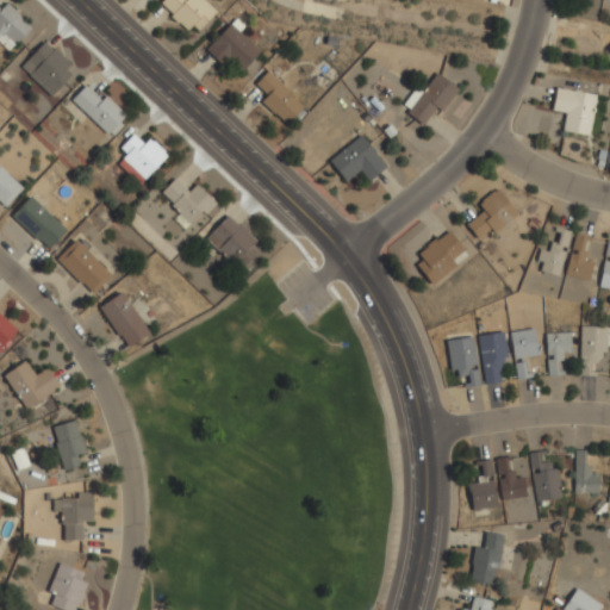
[(161,0),(203,0),(216,12),(198,30),(192,25),(187,30),(178,22),(176,23),(169,16),(172,13),(160,2),(161,0)]
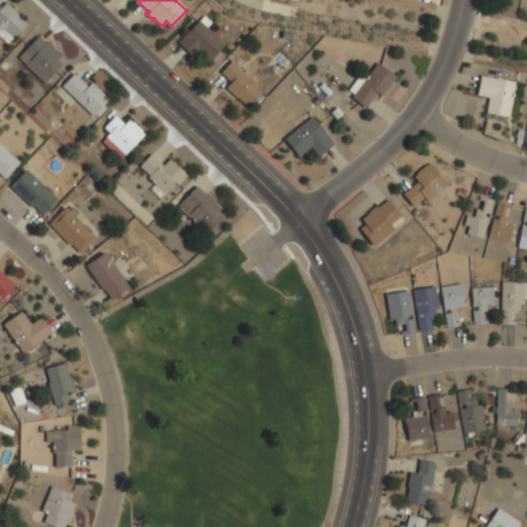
[(0,7),(0,6),(0,37),(7,44),(27,24),(5,2),(0,7)]
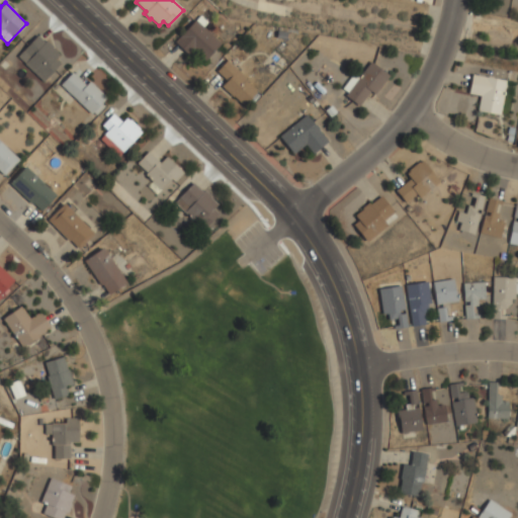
[(174,42),(189,56),(194,52),(204,61),(221,44),(202,27),(207,22),(199,15),(174,42)]
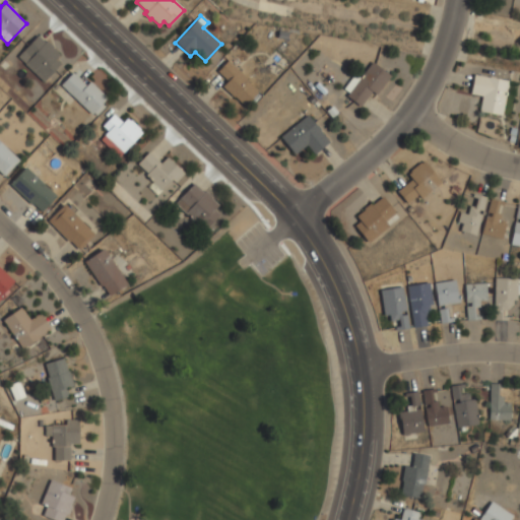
[(37,36),(16,57),(44,82),(64,61),(37,36)]
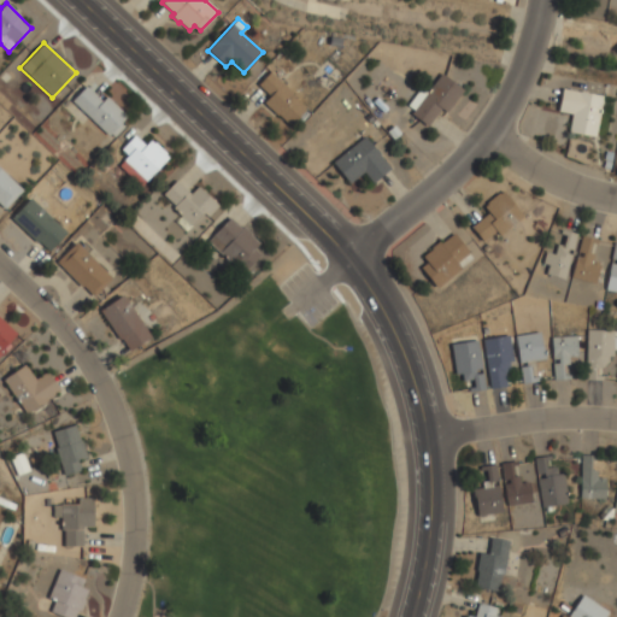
[(258,84),(270,97),(264,103),(288,128),(307,110),(271,71),(258,84)]
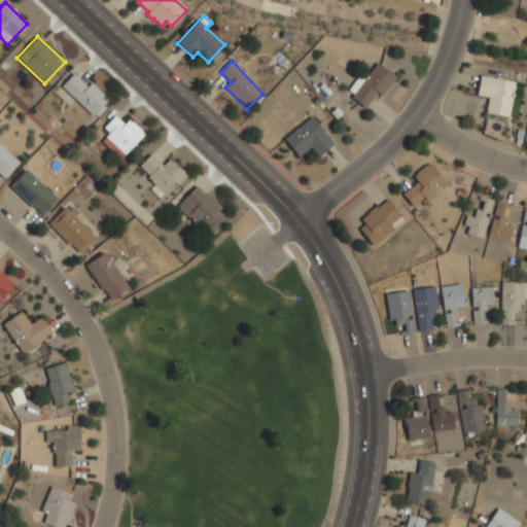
[(365,107),(377,93),(381,96),(395,77),(377,63),(364,79),(359,75),(346,93),(365,107)]
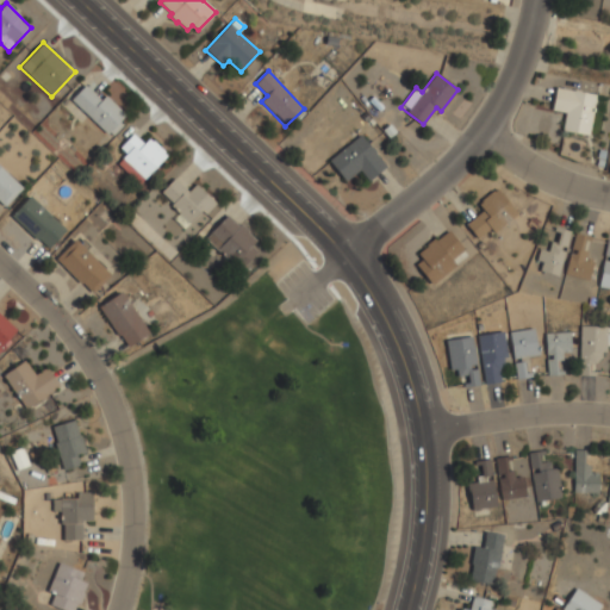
[(128,117),(105,95),(100,100),(85,86),(70,100),(110,136),(128,117)]
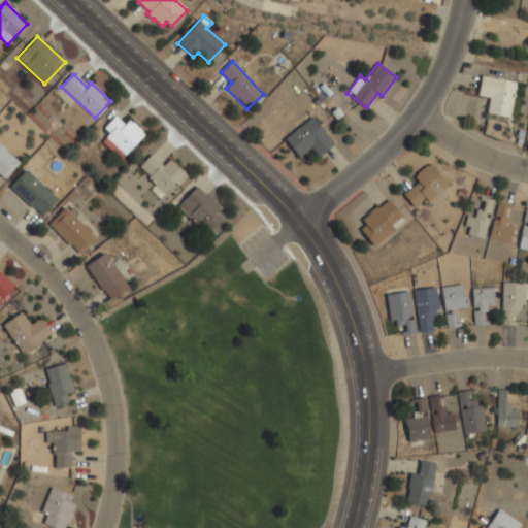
[(516,80),(481,75),(476,96),(488,98),(486,112),(509,117),(516,80)]
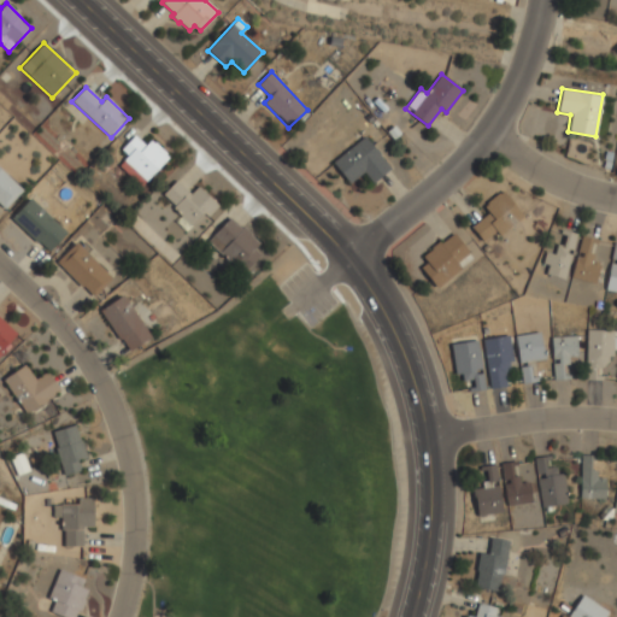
[(123,160),(128,156),(121,150),(134,135),(145,145),(151,140),(153,144),(154,142),(166,153),(165,154),(169,157),(146,181),(123,160)]
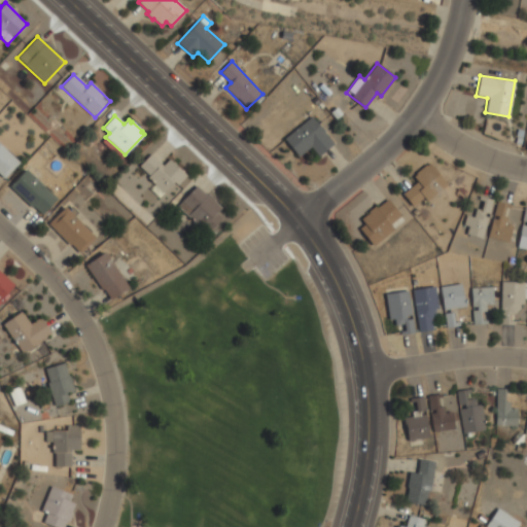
[(319,156),(334,143),(310,116),(284,140),(300,156),(310,147),(319,156)]
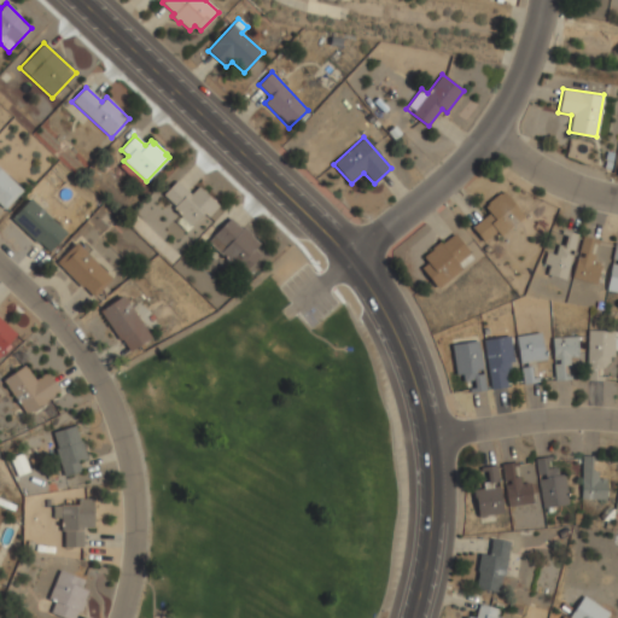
[(0,207),(4,211),(23,191),(0,169),(0,207)]
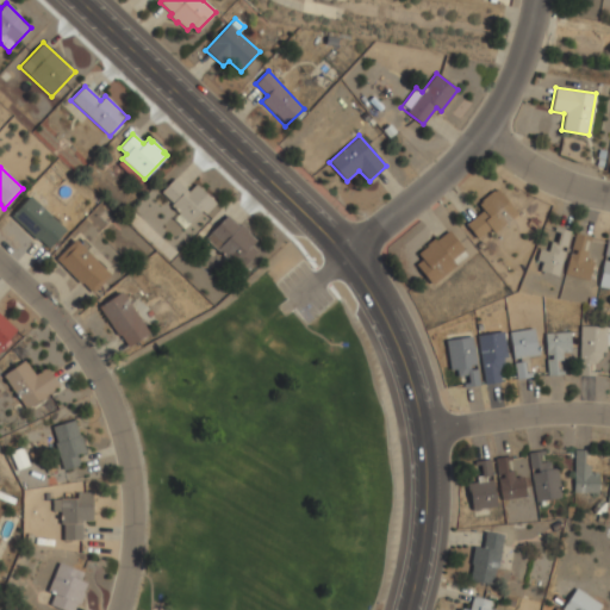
[(217,204),(195,184),(188,191),(175,178),(160,193),(180,213),(176,217),(186,225),(200,211),(205,216),(217,204)]
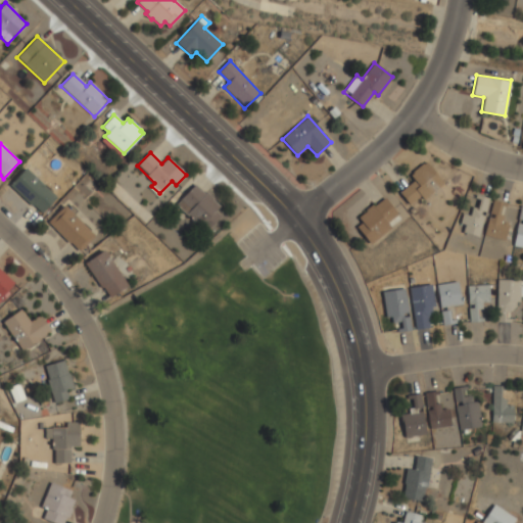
[(399,193),(410,204),(417,197),(422,202),(444,183),(425,160),(410,175),(415,180),(399,193)]
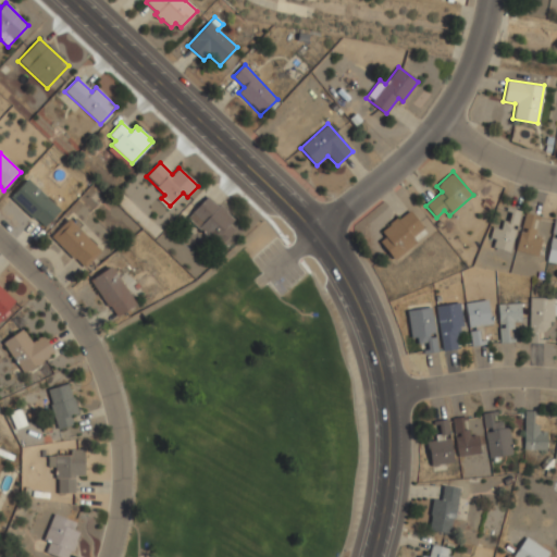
[(60,210),(27,178),(10,197),(44,229),(60,210)]
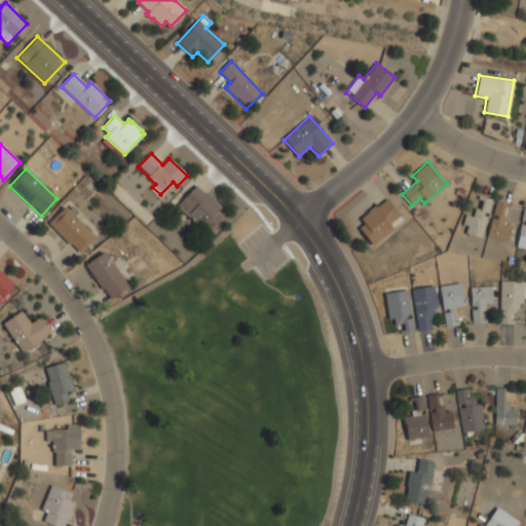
[(177,205),(209,235),(228,214),(196,185),(177,205)]
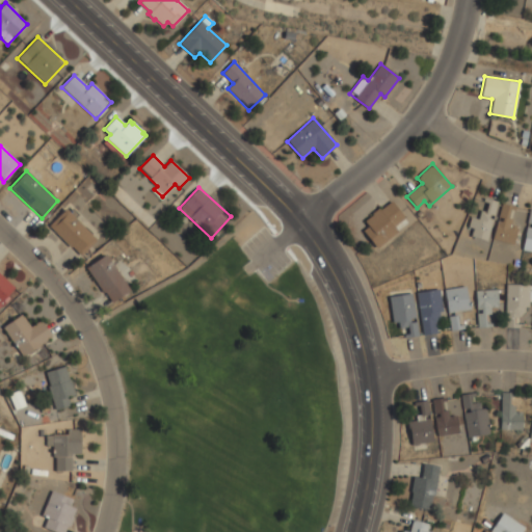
[(477,219),(473,217),(466,233),(482,241),(500,204),(487,198),(477,219)]
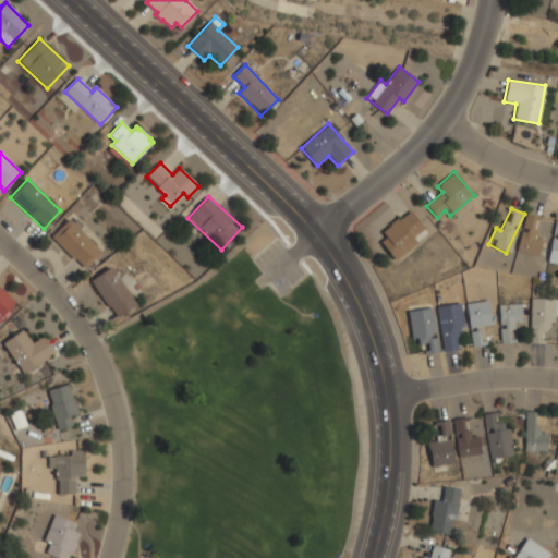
[(376,239),(395,261),(427,232),(410,210),(376,239)]
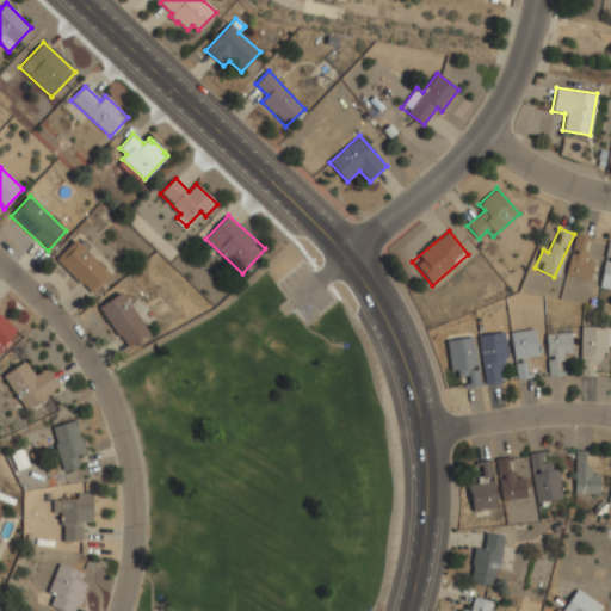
[(565,273),(587,282),(594,258),(584,254),(590,236),(578,233),(565,273)]
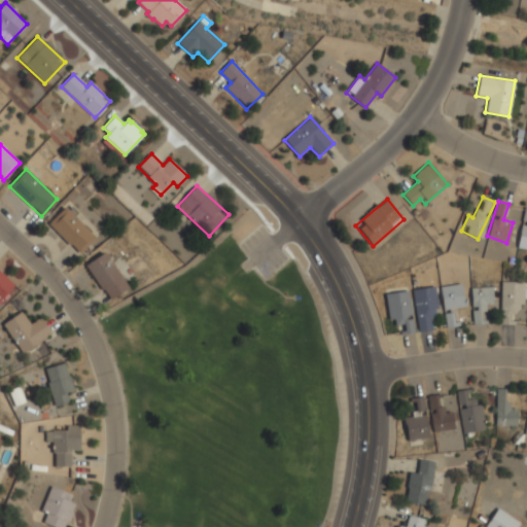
[(48,223),(78,254),(96,238),(65,207),(48,223)]
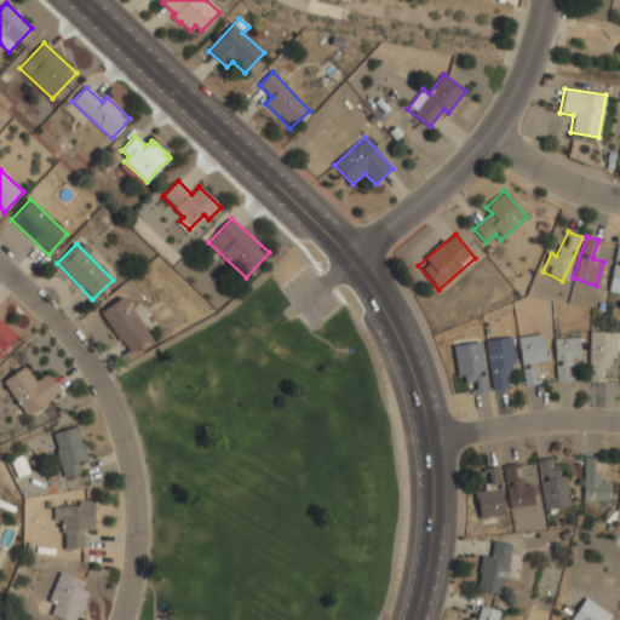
[(619,292),(619,244),(618,244),(608,291),(619,292)]
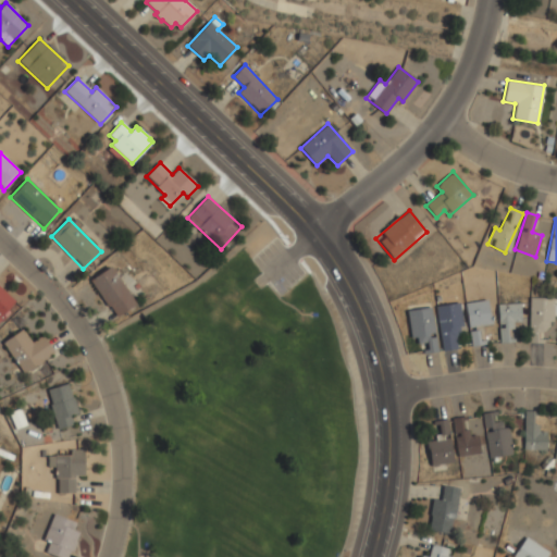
[(115,318),(136,305),(111,267),(90,280),(115,318)]
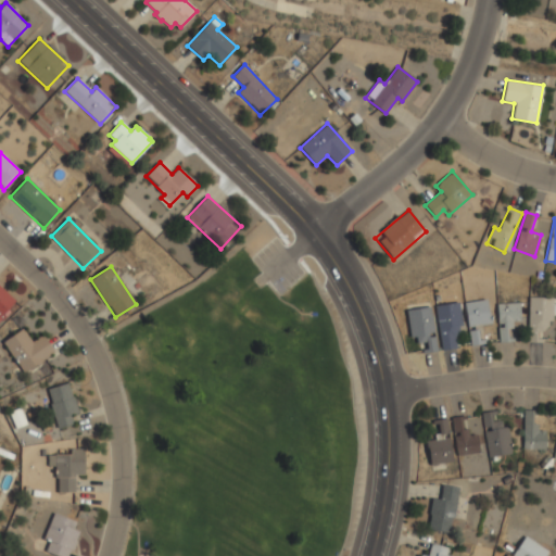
[(0,319),(16,302),(0,286),(0,319)]
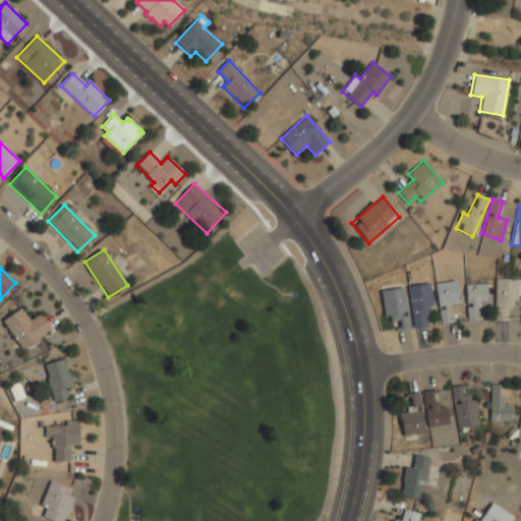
[(518,309),(519,278),(496,278),(495,320),(504,321),(505,309),(518,309)]
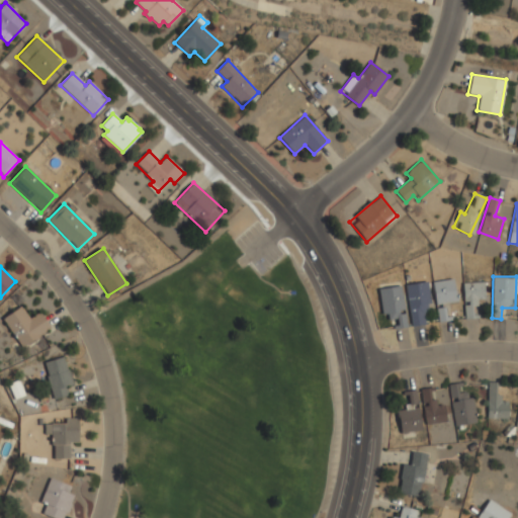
[(456,300),(453,278),(432,281),(435,304),(456,300)]
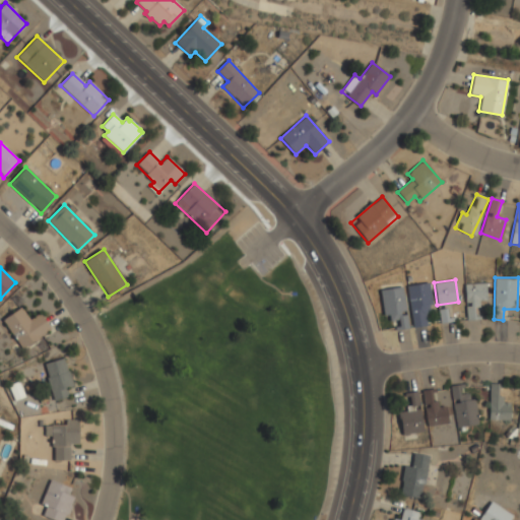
[(434,313),(430,282),(406,285),(412,327),(425,326),(423,314),(434,313)]
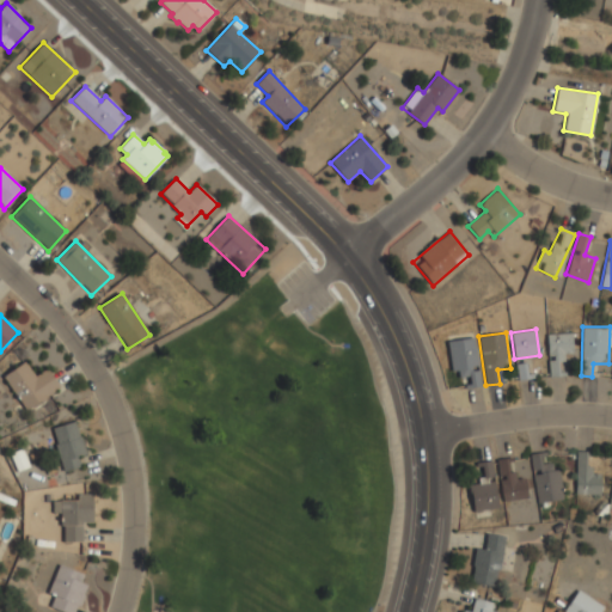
[(561,375),(561,355),(571,355),(571,334),(548,334),(548,375),(561,375)]
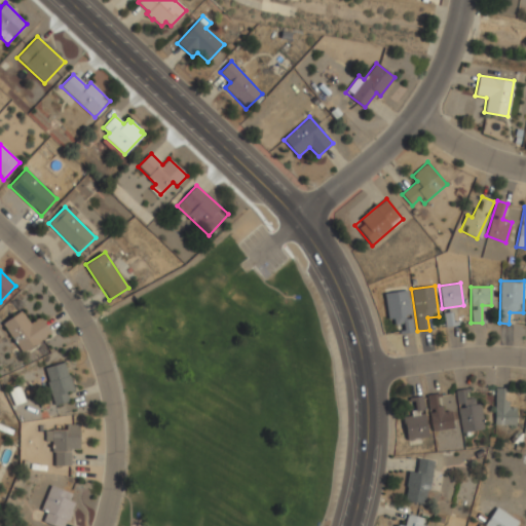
[(401,323),(402,333),(413,332),(408,290),(384,292),(388,324),(401,323)]
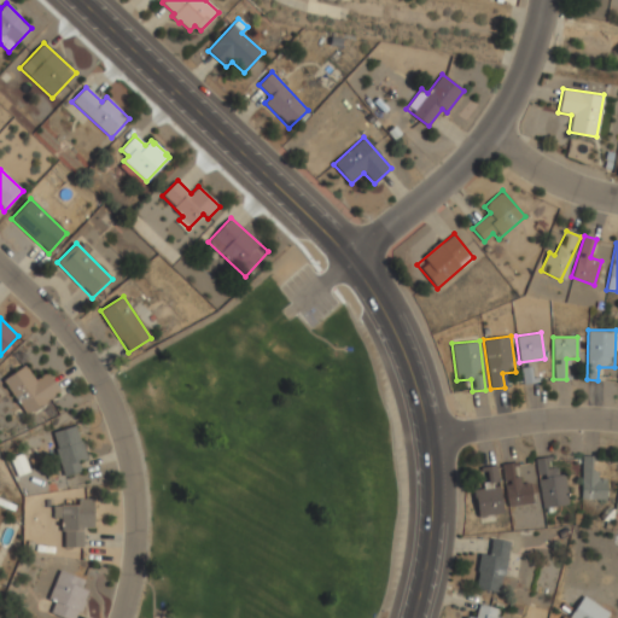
[(35,380),(24,365),(3,380),(27,415),(60,391),(47,372),(35,380)]
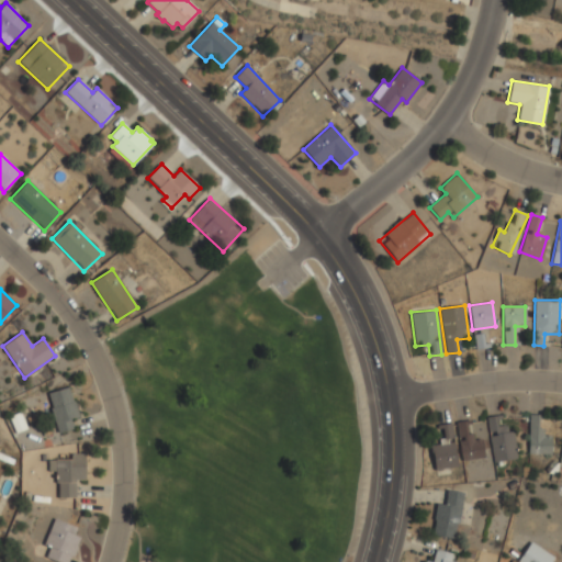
[(478,348),(484,347),(482,334),(474,335),(478,348)]
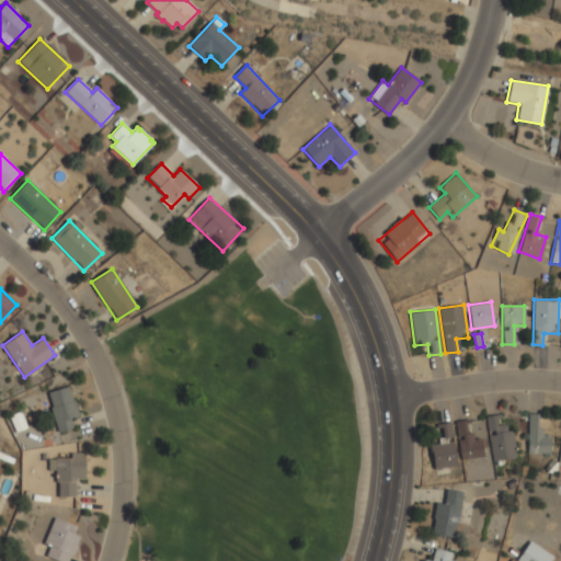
[(79,416),(69,386),(47,393),(58,433),(73,428),(71,419),(79,416)]
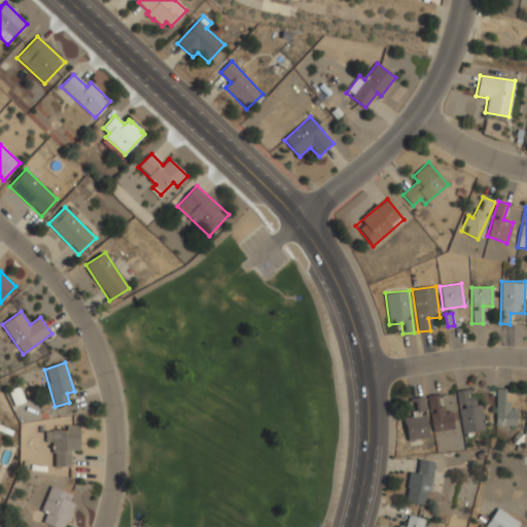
[(495,425),(517,426),(517,409),(510,408),(510,389),(496,389),(495,425)]
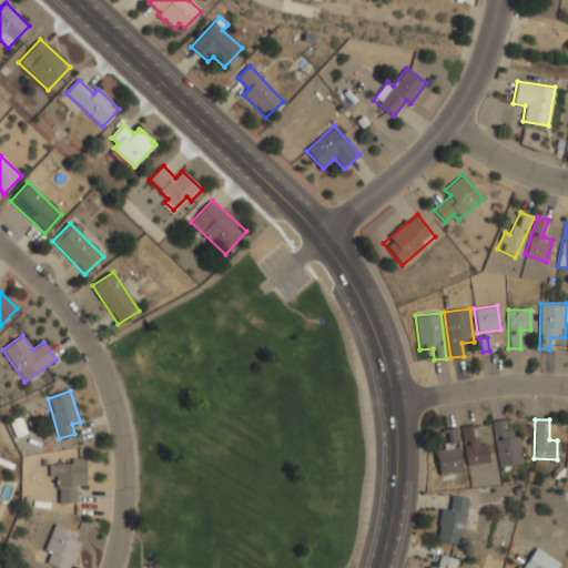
[(498,467),(521,464),(516,429),(505,430),(504,421),(492,422),(498,467)]
